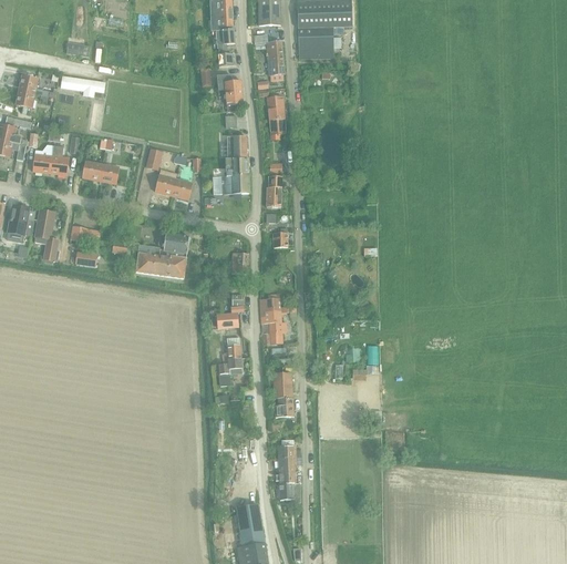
[(209,0),(210,30),(216,30),(220,29),(220,27),(233,26),(230,0),(209,0)]
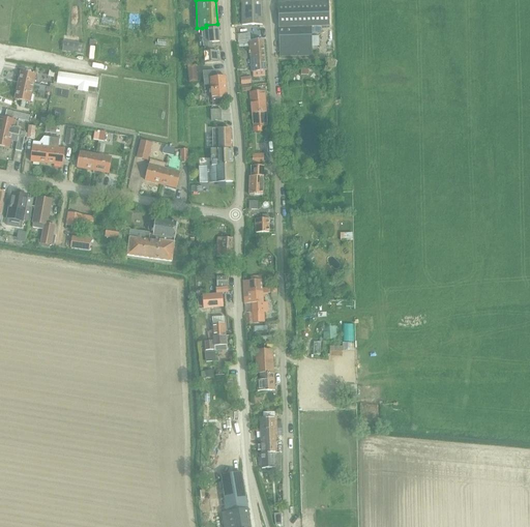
[(242,0),(242,23),(263,23),(262,0),(242,0)]
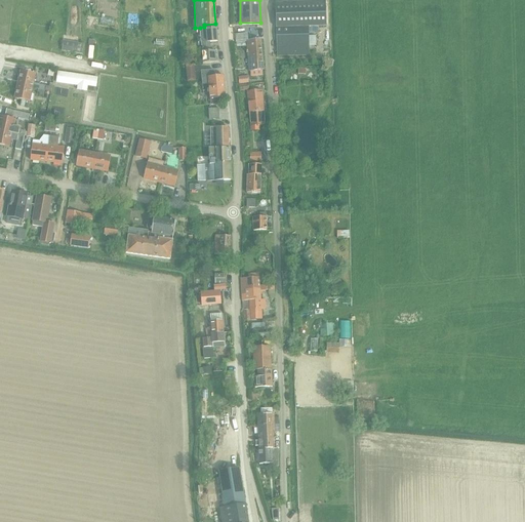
[(275,1),(277,53),(309,52),(309,31),(319,31),(319,24),(326,24),(325,0),(296,0),(275,1)]
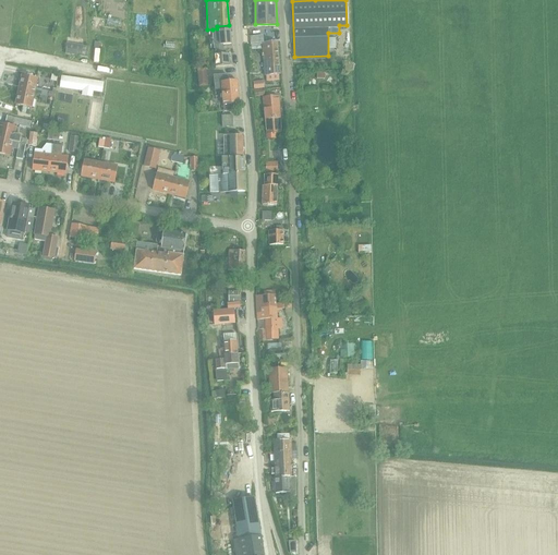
[(225,51),(223,43),(231,41),(230,27),(213,29),(214,43),(215,63),(229,62),(229,51),(225,51)]
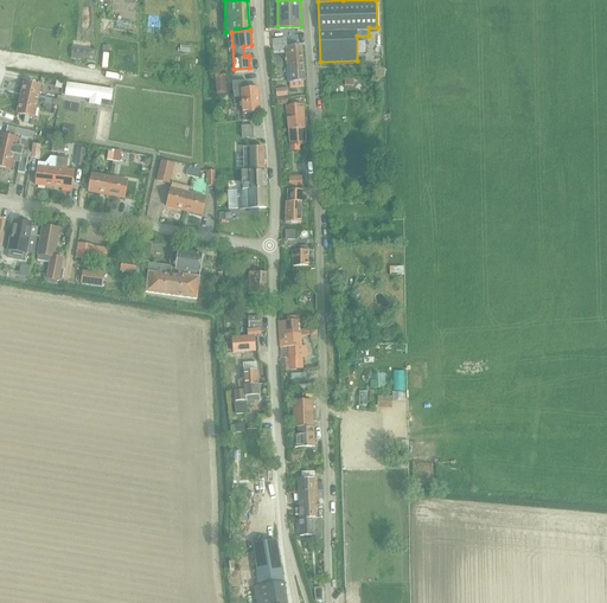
[(304,78),(304,69),(301,43),(286,44),(287,70),(288,79),(304,78)]
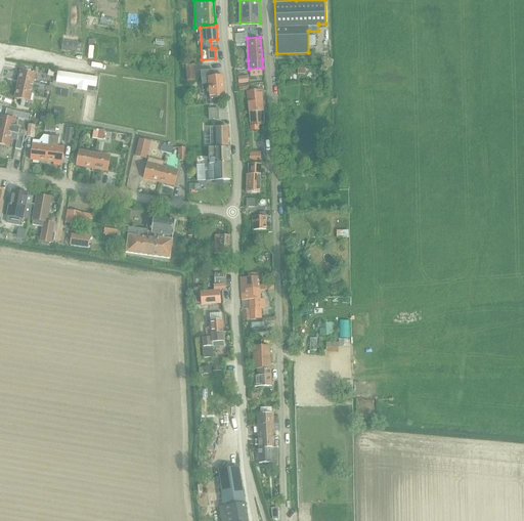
[(76,50),(82,51),(84,42),(63,38),(61,48),(76,50)]
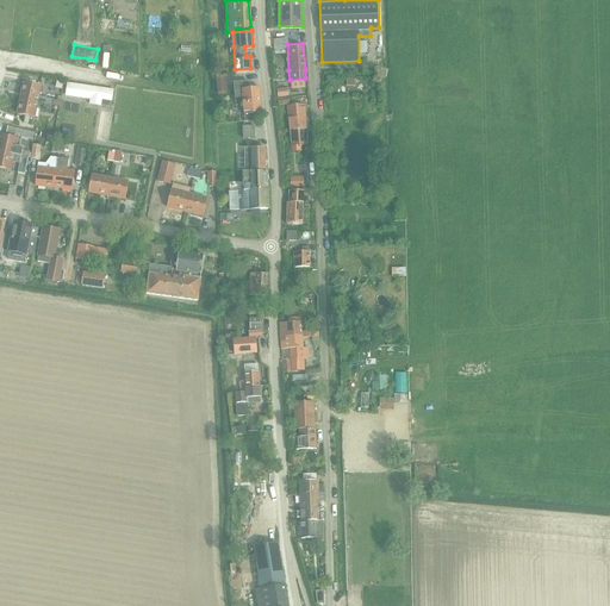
[(244,112),(262,111),(260,85),(249,86),(248,79),(234,80),(236,95),(242,94),(244,112)]
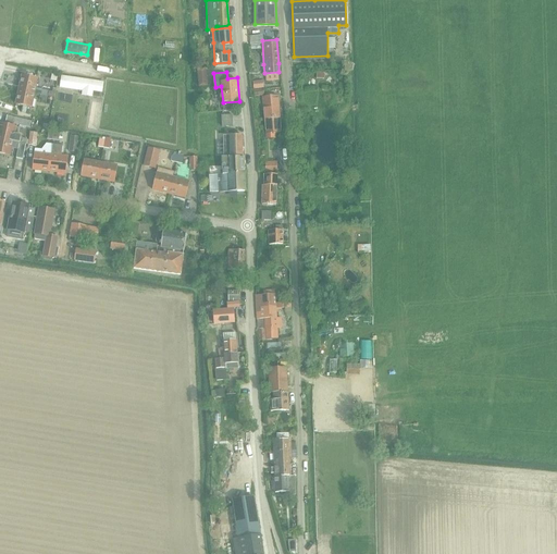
[(22,73),(19,87),(34,90),(39,91),(48,94),(53,95),(54,95),(56,89),(35,85),(37,76),(22,73)]
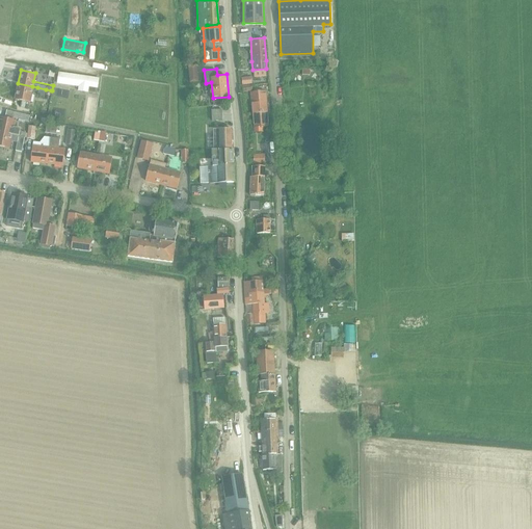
[(78,88),(88,89),(96,90),(97,86),(98,76),(59,71),(58,81),(79,84),(78,88)]
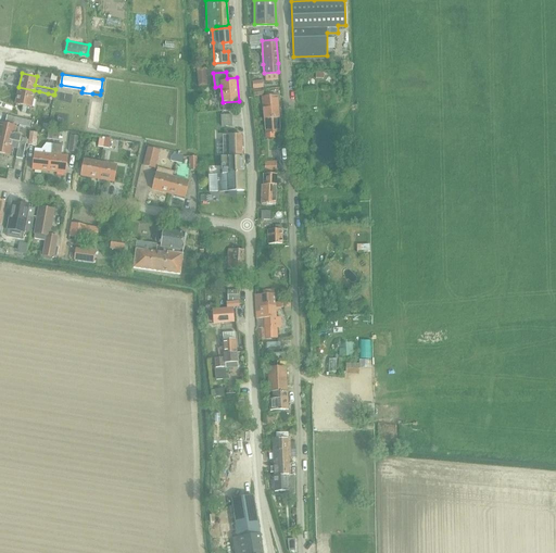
[(30,105),(34,90),(19,87),(15,102),(27,104),(30,105)]
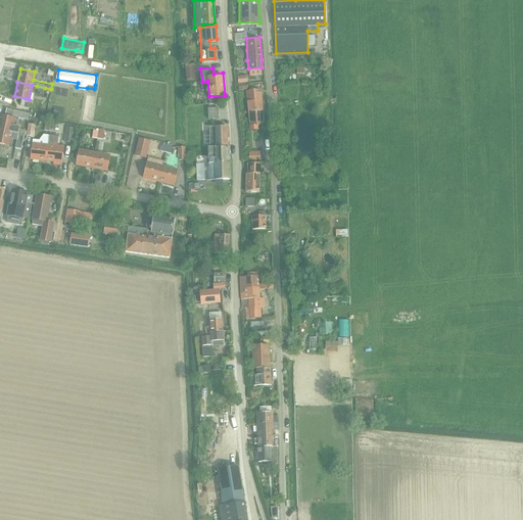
[(248,108),(249,115),(263,114),(263,108),(262,88),(246,89),(248,108)]
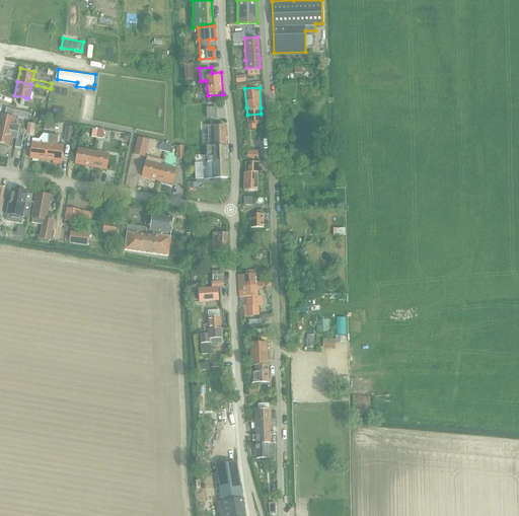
[(207,104),(207,116),(217,116),(217,104),(207,104)]
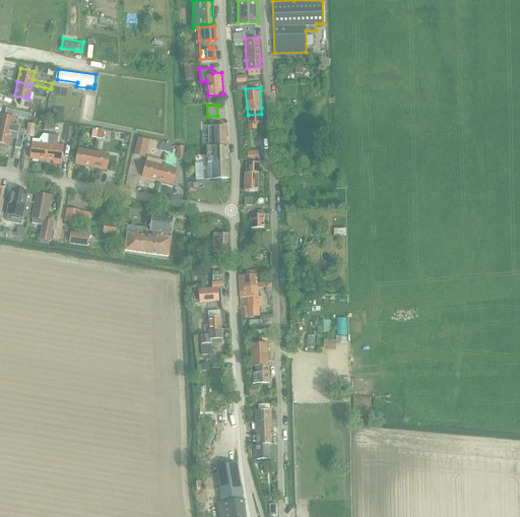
[(27,117),(29,111),(6,106),(5,112),(27,117)]
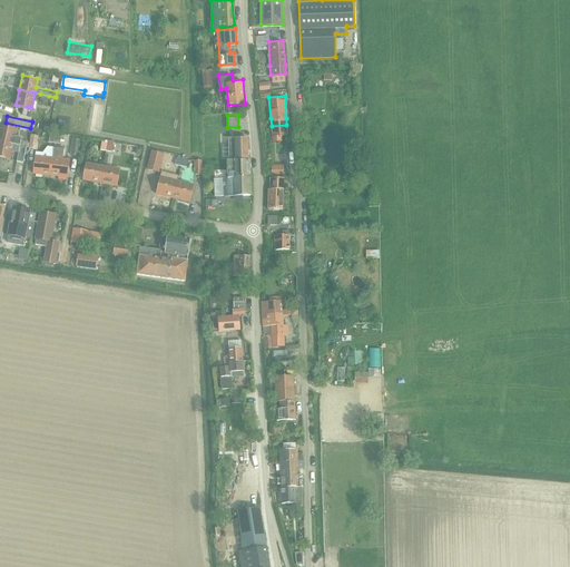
[(0,124),(0,125),(0,138),(27,145),(28,139),(21,138),(21,136),(15,135),(16,127),(0,124)]
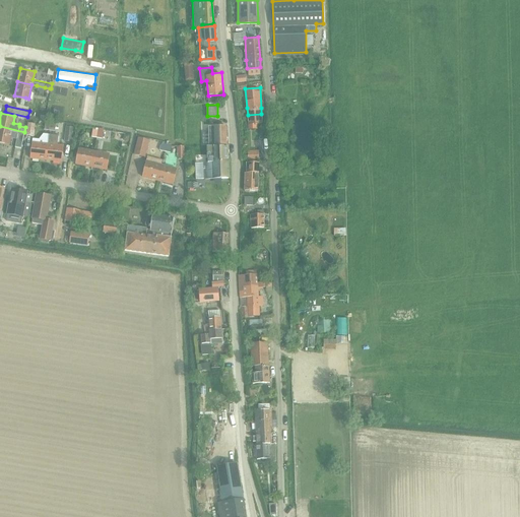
[(262,122),(261,114),(248,115),(249,122),(249,127),(257,127),(256,122),(262,122)]
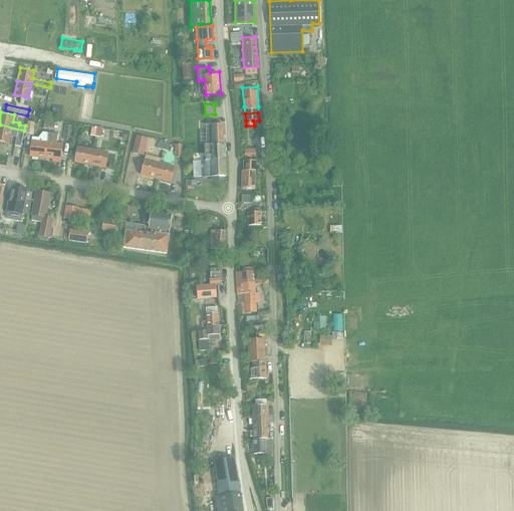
[(54,128),(55,117),(50,116),(49,119),(44,119),(43,126),(54,128)]
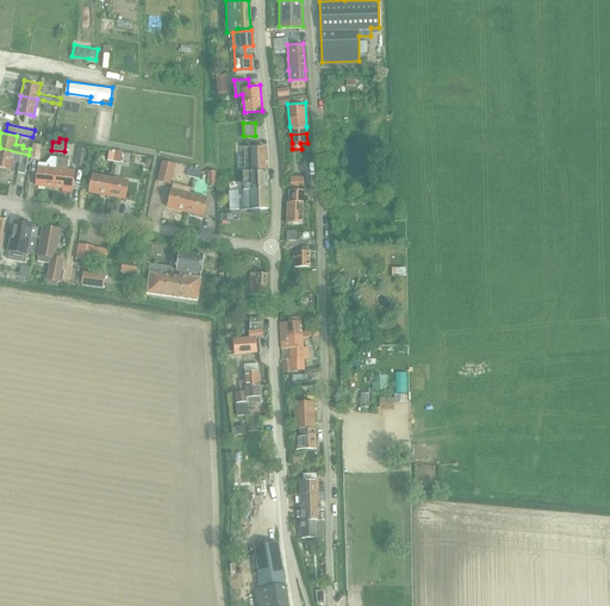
[(83,163),(86,147),(86,142),(79,142),(78,147),(75,163),(83,163)]
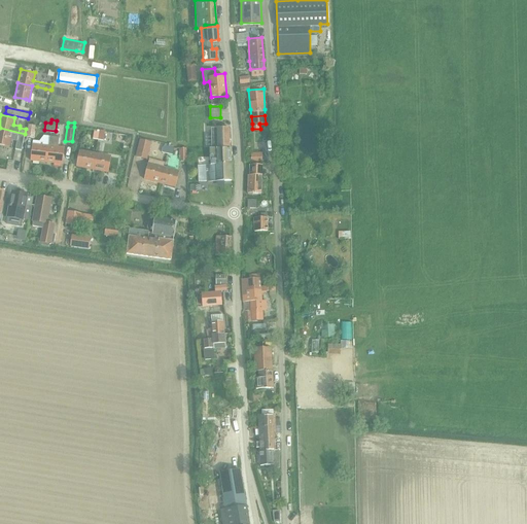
[(206,145),(229,145),(229,126),(211,126),(211,132),(206,132),(206,145)]
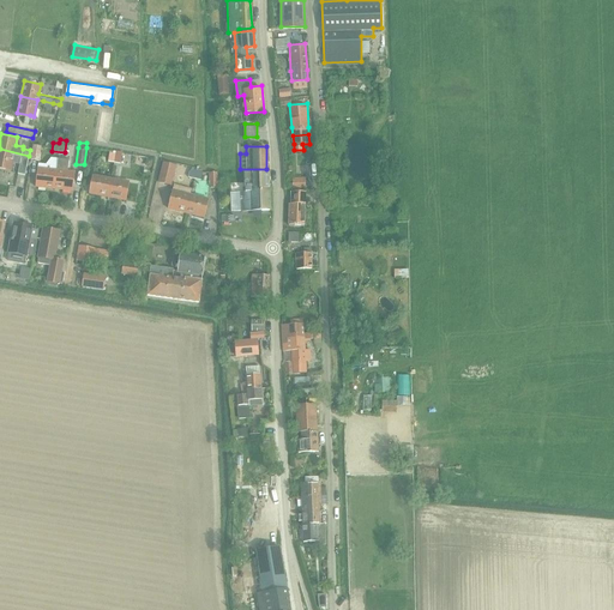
[(0,149),(0,167),(10,169),(12,158),(19,159),(20,159),(19,170),(25,171),(28,162),(29,156),(0,149)]
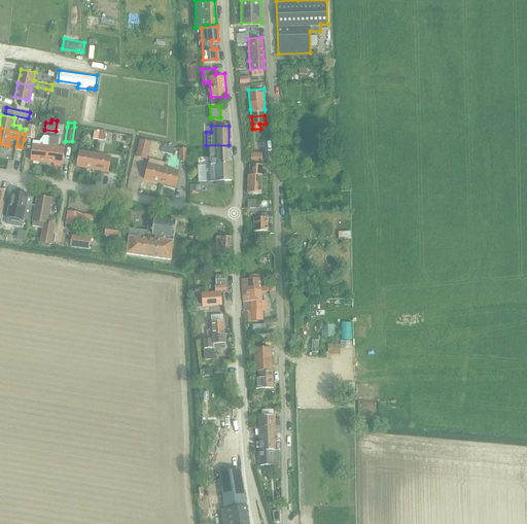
[(48,144),(46,160),(63,162),(64,146),(58,145),(59,135),(49,134),(48,144)]
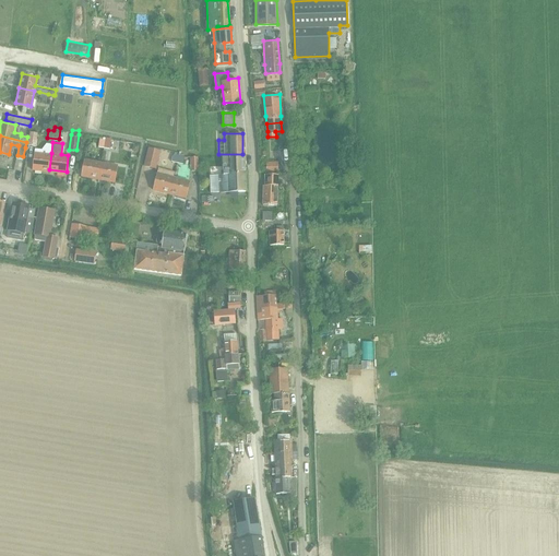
[(143,163),(145,164),(155,166),(161,150),(149,146),(143,163)]
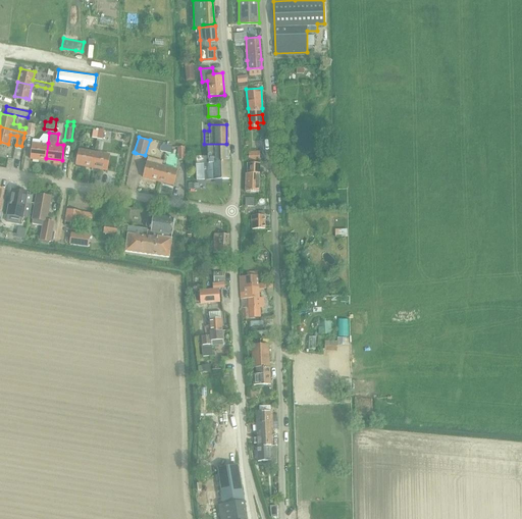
[(31,157),(46,158),(48,143),(32,141),(31,157)]
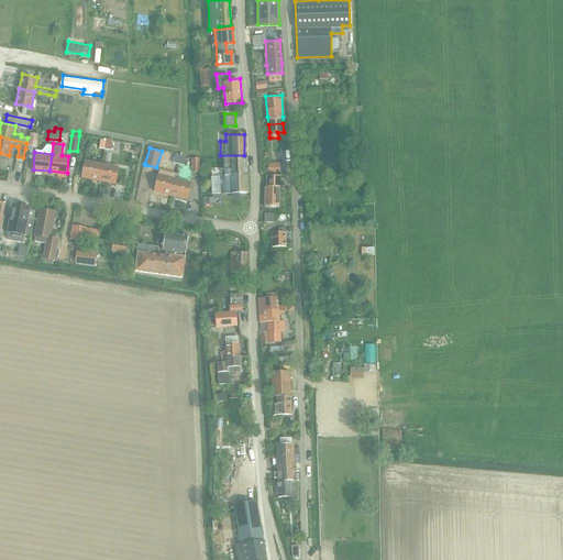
[(222,174),(216,174),(216,185),(222,185),(222,191),(247,190),(246,155),(224,155),(224,174),(222,174)]
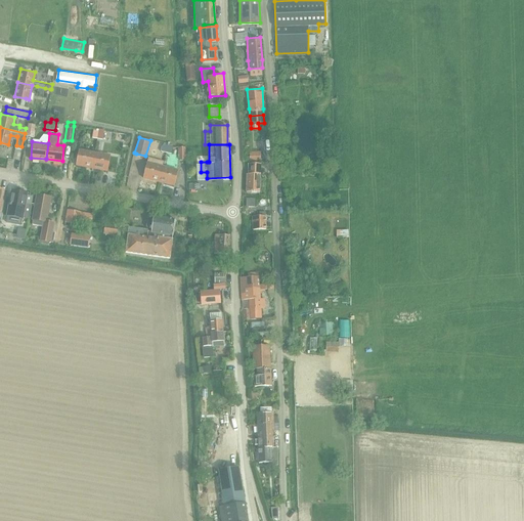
[(79,147),(76,163),(91,166),(94,150),(79,147)]
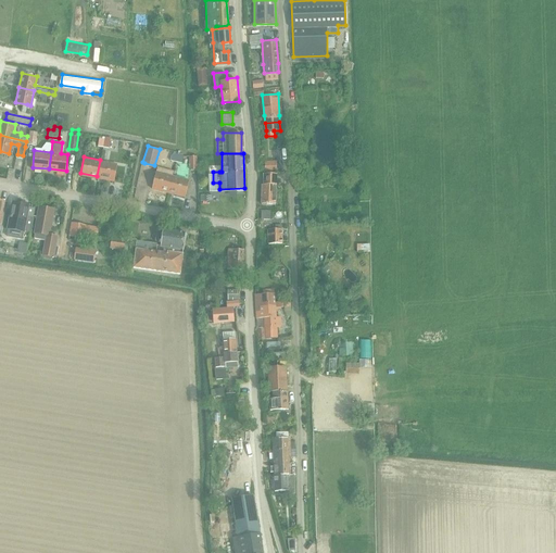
[(265,159),(264,168),(276,168),(277,159),(265,159)]
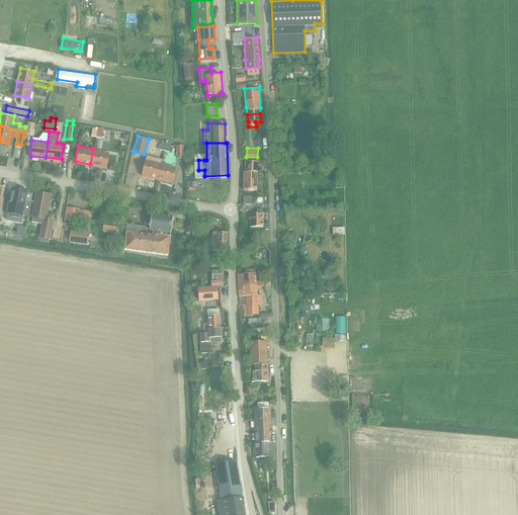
[(93,149),(90,164),(106,167),(109,152),(93,149)]
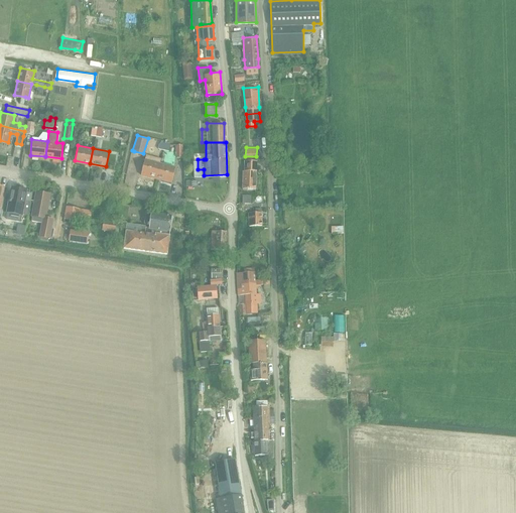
[(141,173),(156,177),(160,161),(161,156),(146,152),(141,173)]
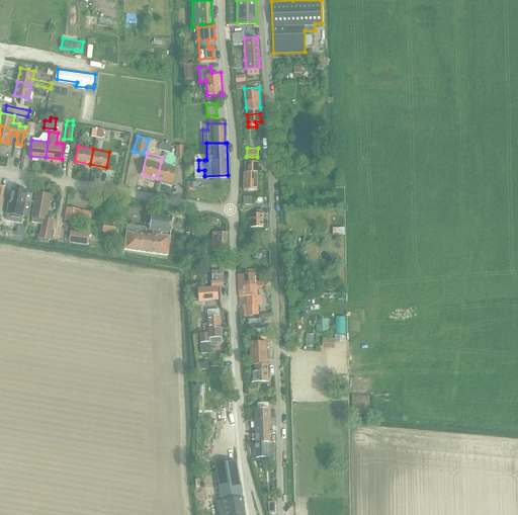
[(244,170),(243,188),(256,188),(257,171),(257,161),(246,160),(246,170),(244,170)]
